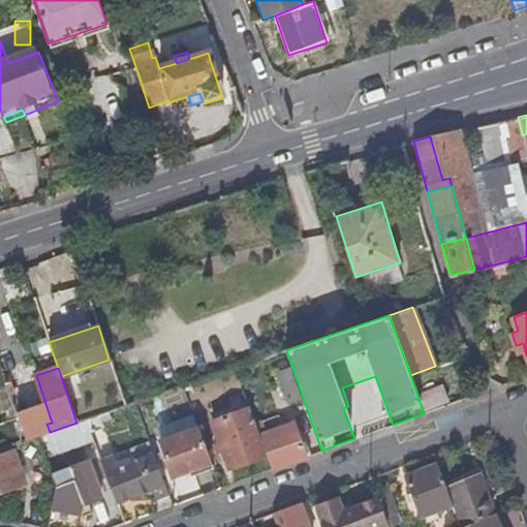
[(300,397),(289,368),(277,372),(286,401),(300,397)]
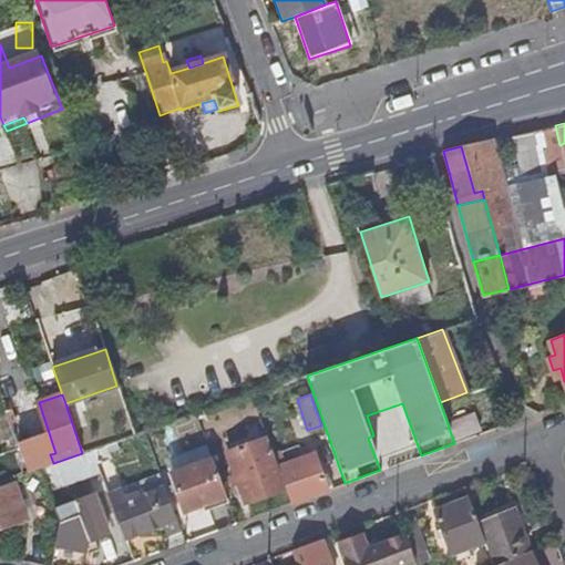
[(245,502),(285,488),(276,461),(267,437),(227,452),(245,502)]
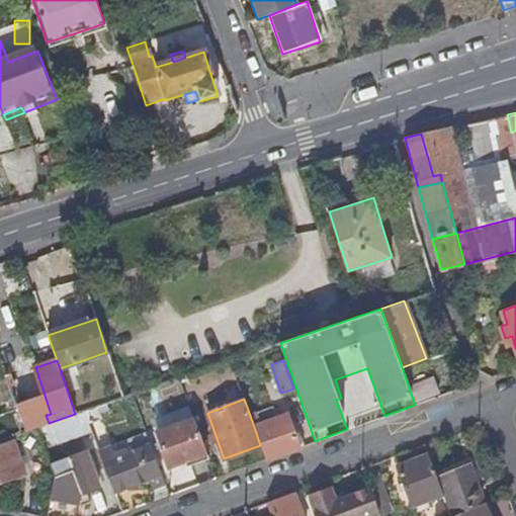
[(97,406),(85,410),(88,420),(100,417),(97,406)]
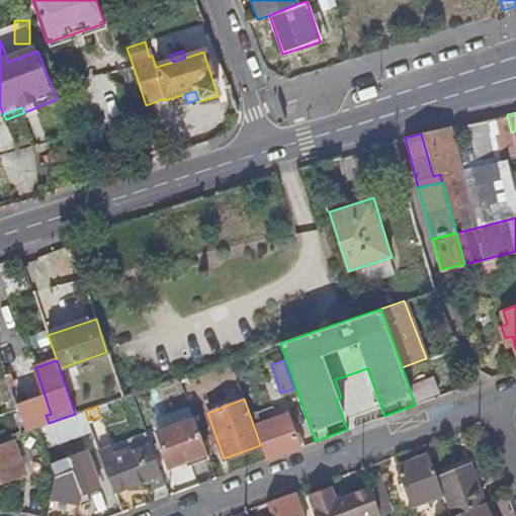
[(36,427),(45,424),(40,414),(22,421),(26,431),(36,427)]
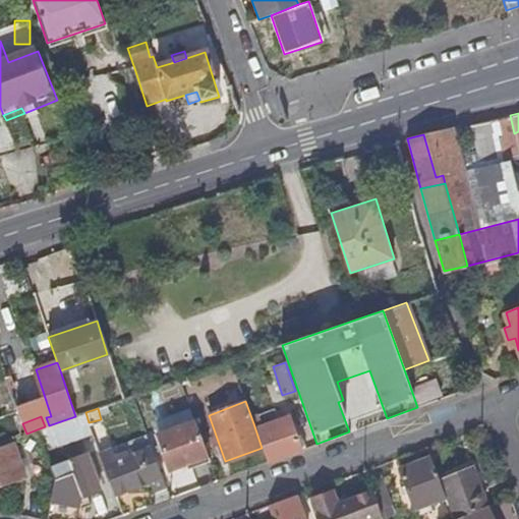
[(268,462),(300,450),(288,417),(263,427),(261,420),(253,423),(262,448),(268,462)]
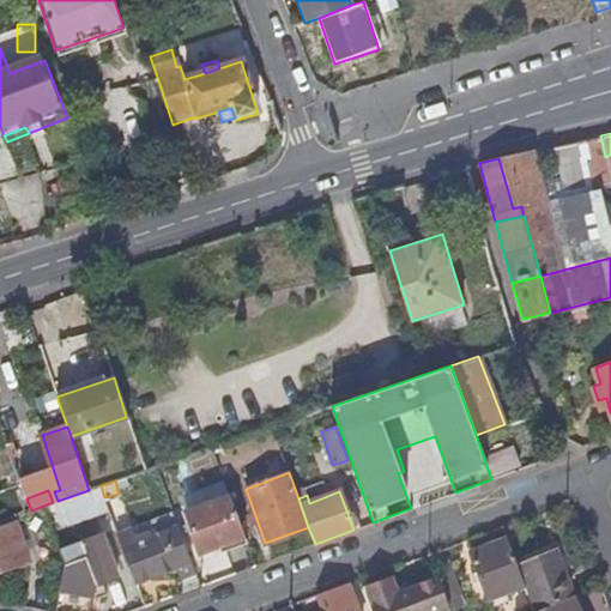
[(249,568),(256,564),(230,492),(207,500),(209,503),(185,512),(199,551),(219,544),(221,551),(241,544),(249,568)]
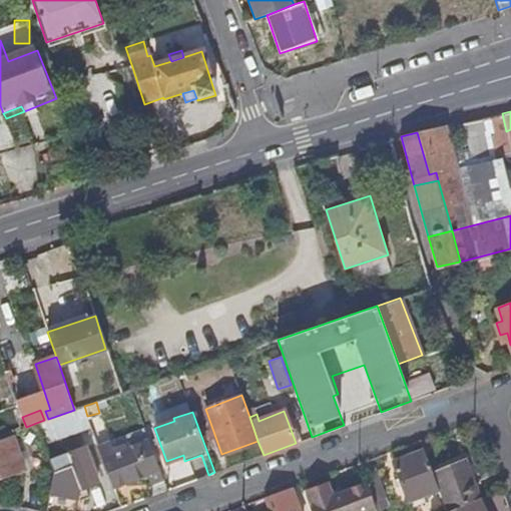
[(144,429),(111,441),(113,449),(125,445),(126,447),(148,440),(144,429)]
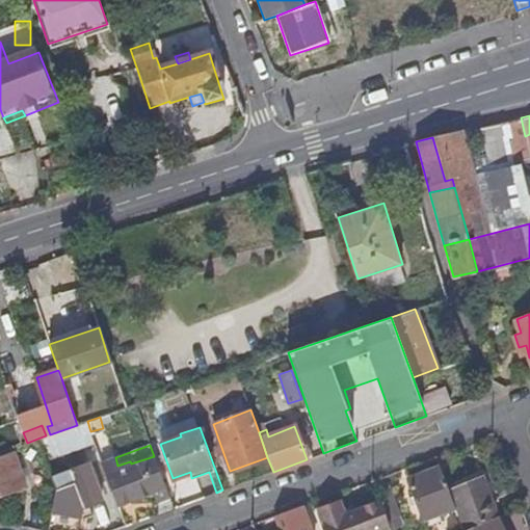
[(14,452),(7,454),(20,489),(25,487),(14,452)]
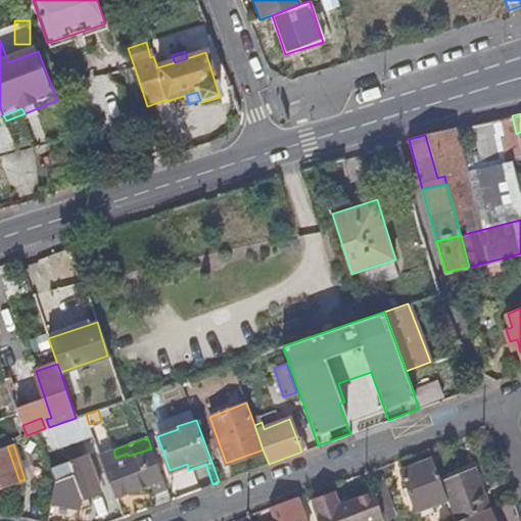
[(0,486),(19,481),(7,446),(0,448),(0,486)]
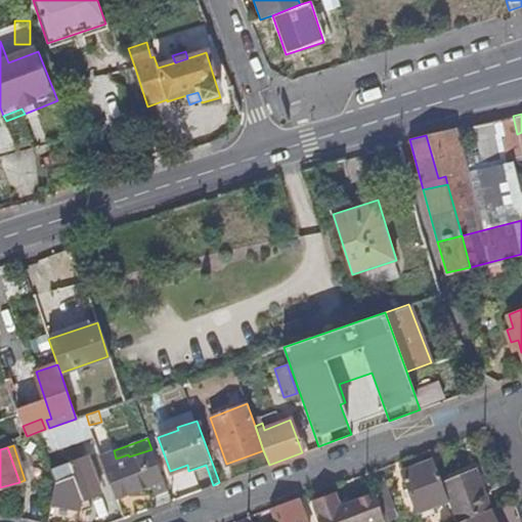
[(166,489),(151,449),(129,457),(128,454),(116,459),(114,450),(100,455),(115,497),(150,485),(154,493),(166,489)]
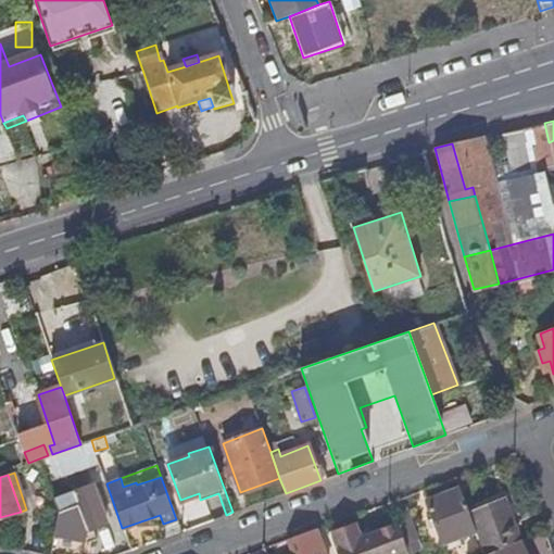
[(92,483),(52,496),(58,511),(53,534),(89,541),(96,538),(92,527),(105,523),(92,483)]
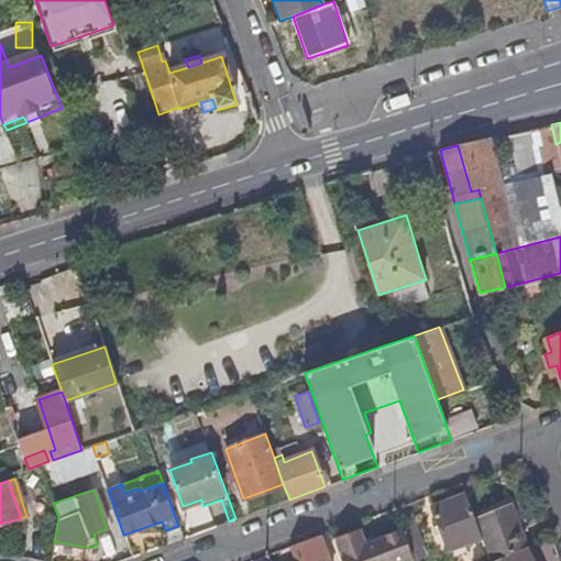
[(474,518),(464,493),(431,506),(437,520),(440,531),(448,550),(451,549),(463,543),(481,537),(474,518)]
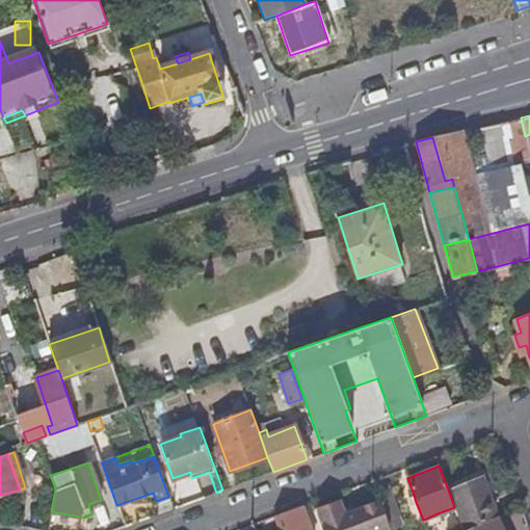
[(483,476),(448,489),(454,507),(462,529),(466,529),(497,517),(498,515),(483,476)]
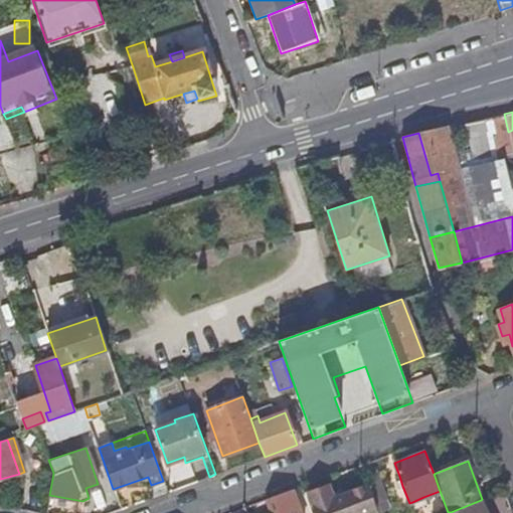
[(389,507),(375,471),(364,475),(367,485),(378,511),(389,507)]
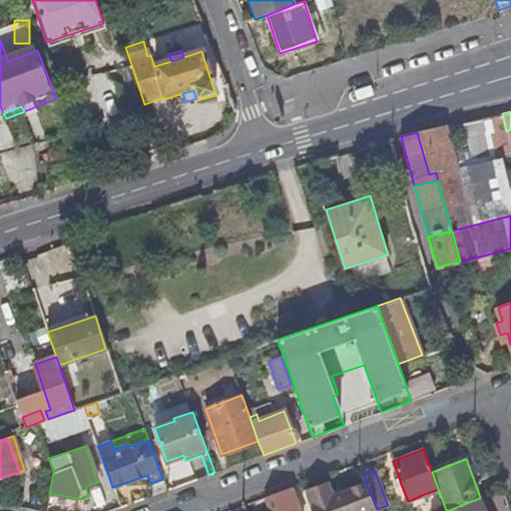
[(401,484),(398,474),(392,476),(396,486),(401,484)]
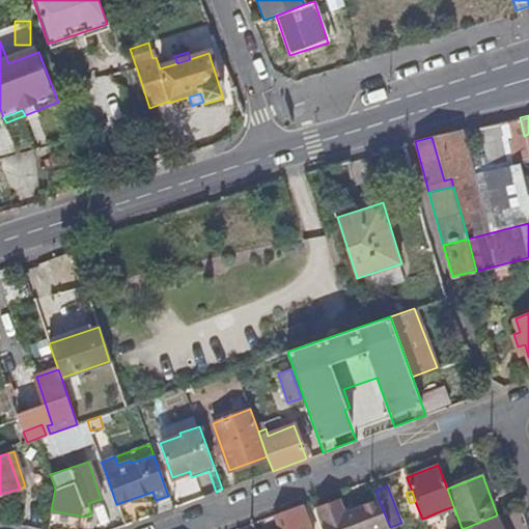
[(390,528),(390,527),(379,500),(354,508),(343,512),(341,507),(339,501),(317,509),(325,528),(358,528),(360,528),(390,528)]
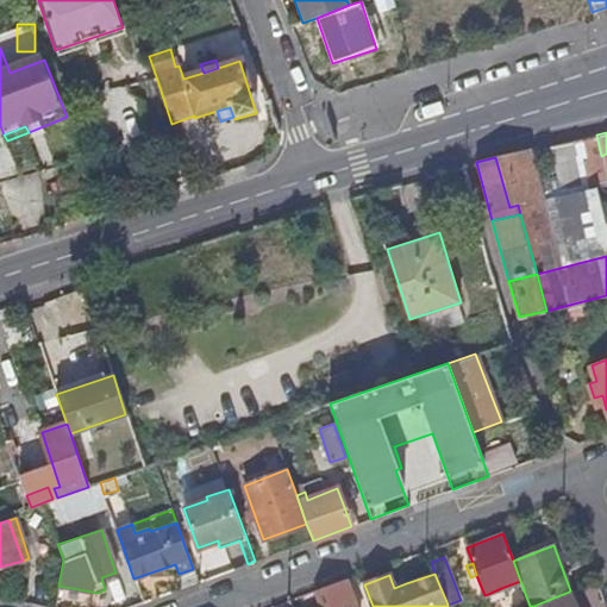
[(392,582),(394,588),(406,583),(404,577),(392,582)]
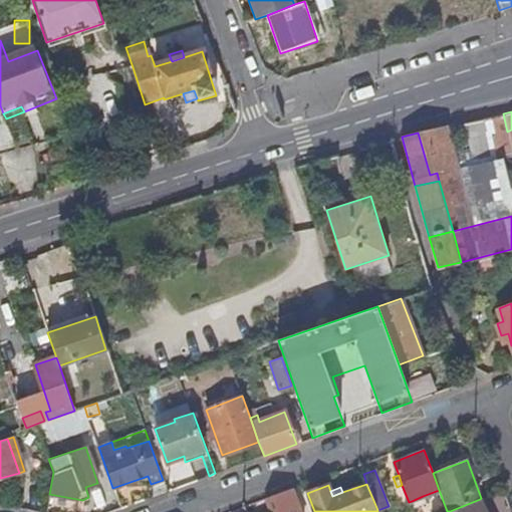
[(299,511),(291,489),(271,495),(277,511),(274,511),(299,511)]
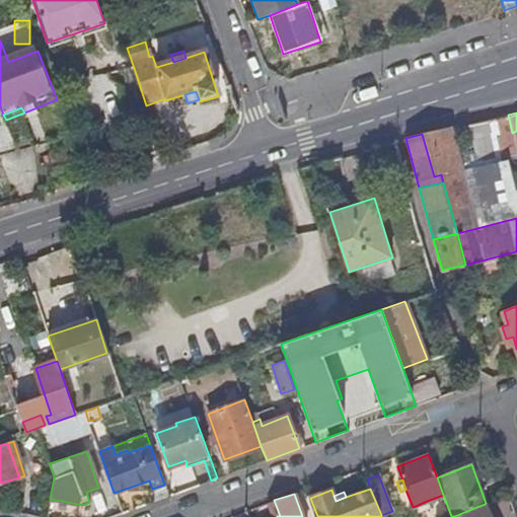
[(429,506),(427,501),(416,506),(418,510),(429,506)]
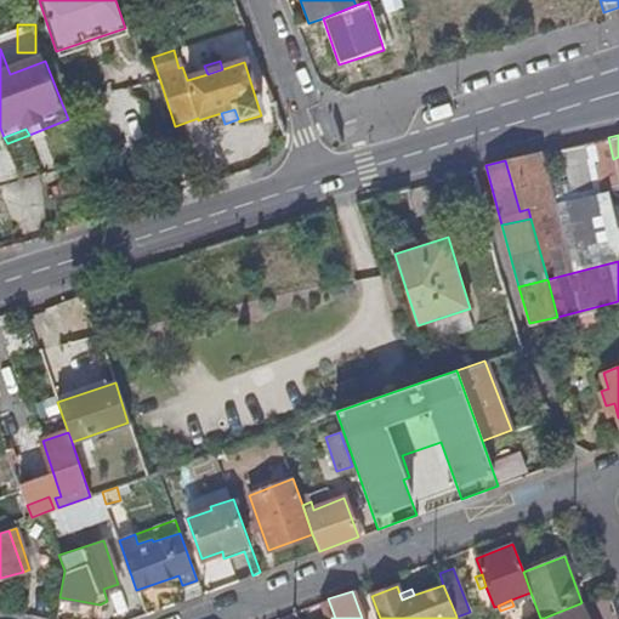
[(588,618),(580,603),(544,618),(588,618)]
